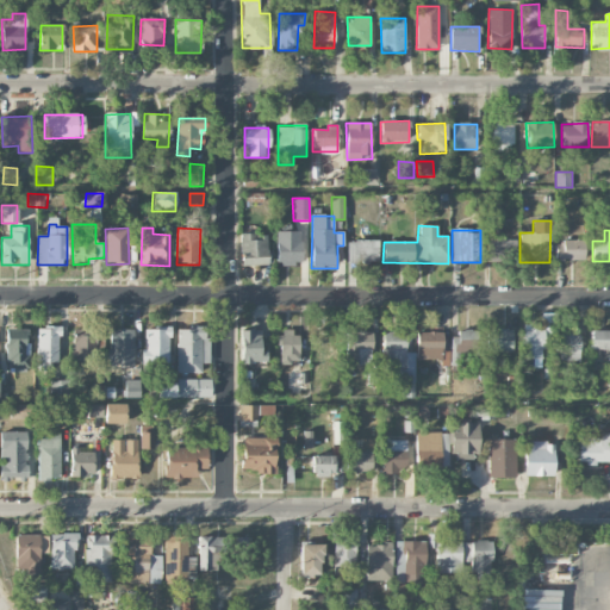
[(300,231),(277,232),(277,265),(300,265),(300,231)]
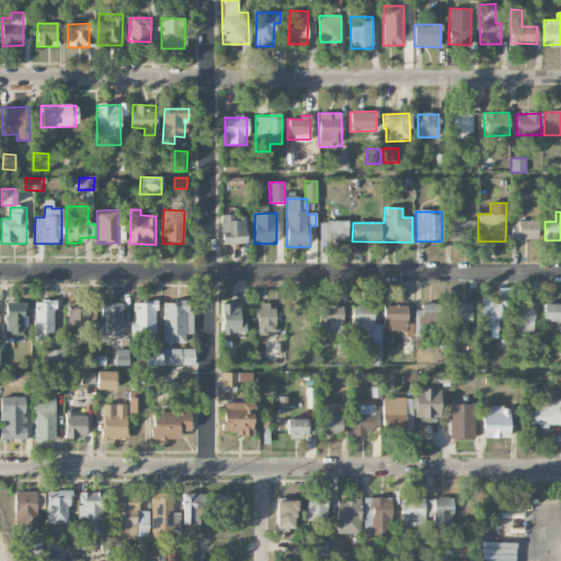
[(220,215),(221,244),(245,244),(244,215),(220,215)]
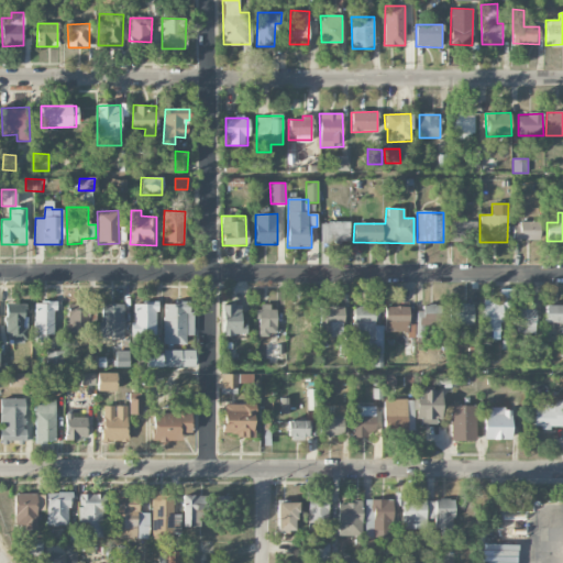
[(349,222),(321,222),(321,242),(349,243),(349,222)]
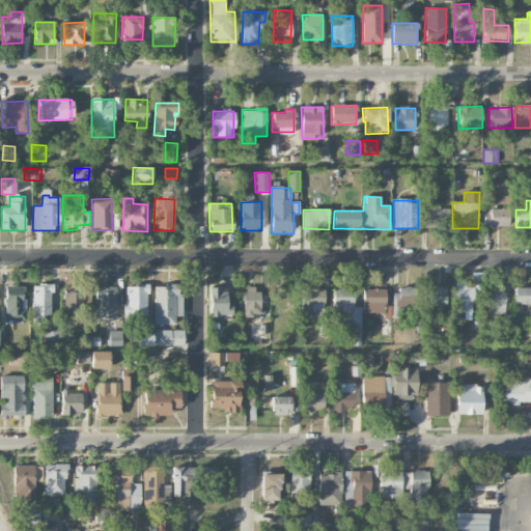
[(449,210),(426,210),(426,226),(449,226),(449,210)]
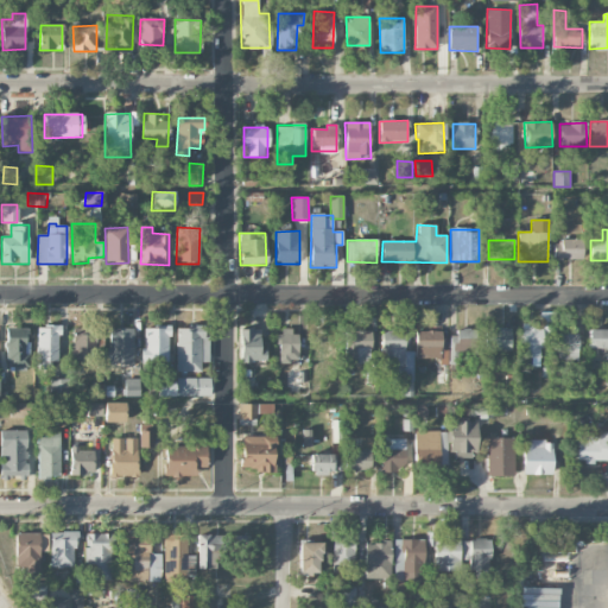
[(553,259),(582,259),(582,240),(553,240),(553,259)]
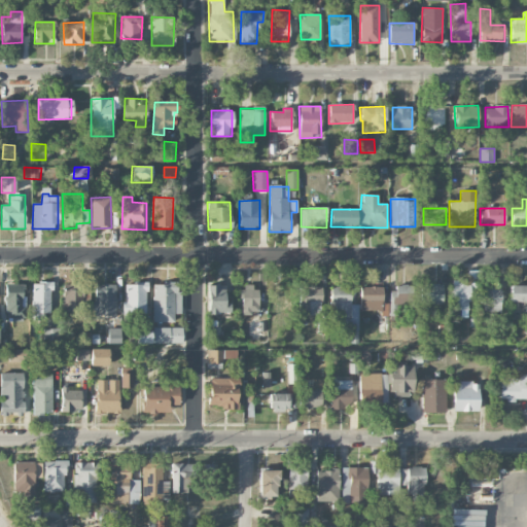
[(452,283),(451,310),(468,310),(469,291),(477,291),(478,271),(468,271),(467,284),(452,283)]
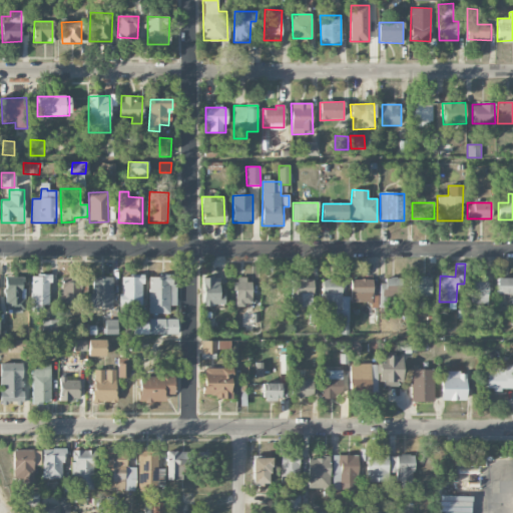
[(30,276),(31,311),(50,311),(49,276),(30,276)]
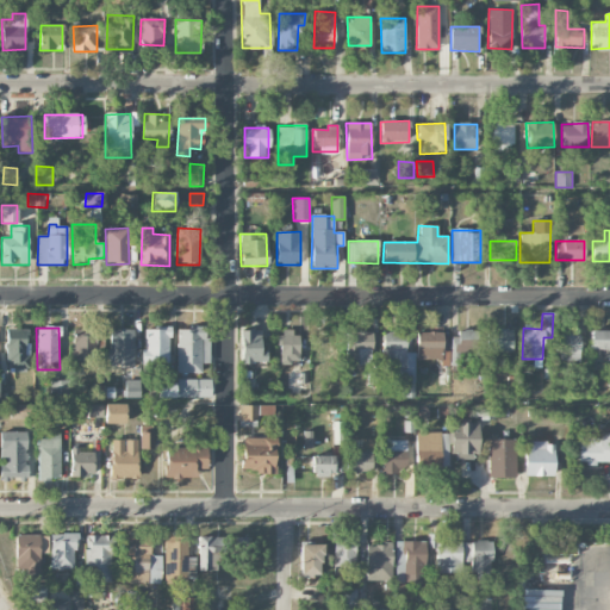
[(200,373),(200,363),(210,363),(210,337),(205,337),(205,328),(176,328),(176,373),(200,373)]
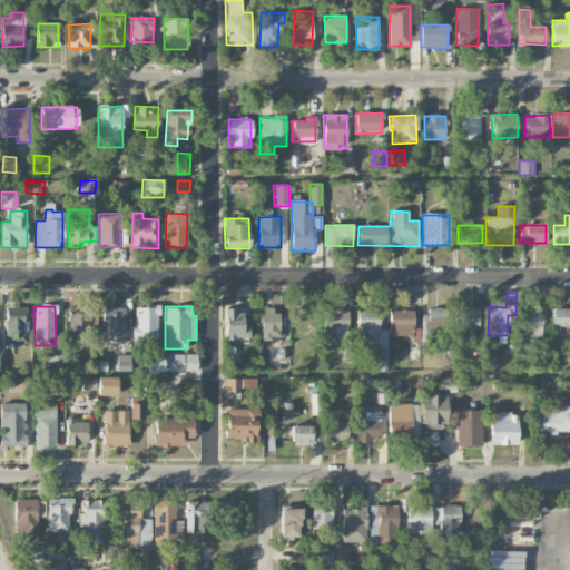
[(125,307),(101,307),(100,343),(125,343),(125,307)]
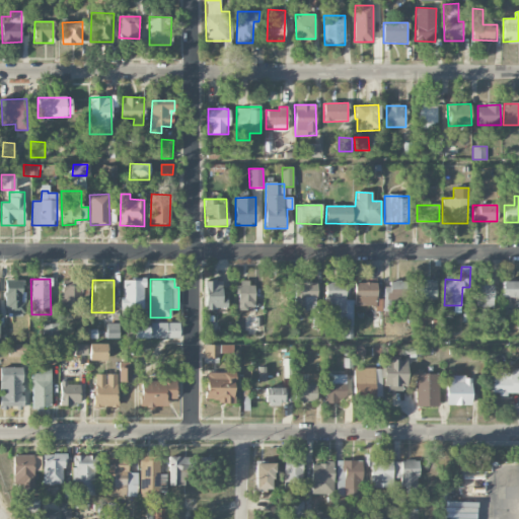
[(144,280),(123,280),(122,310),(143,311),(144,280)]
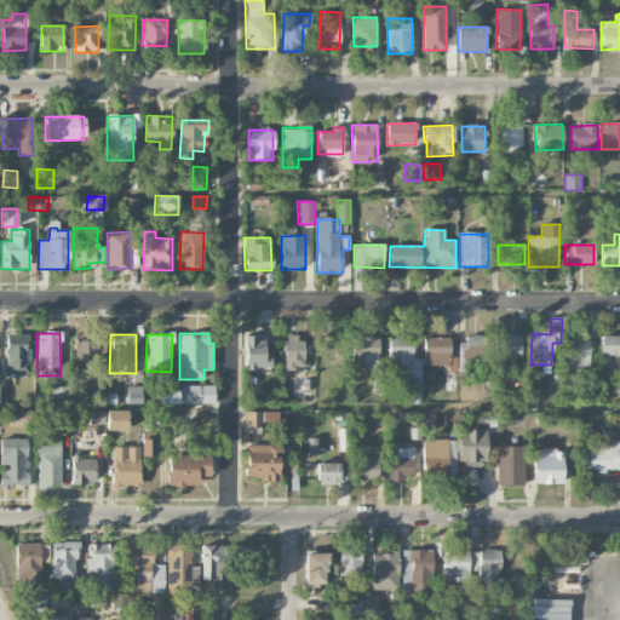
[(494,357),(521,357),(520,334),(494,336),(494,357)]
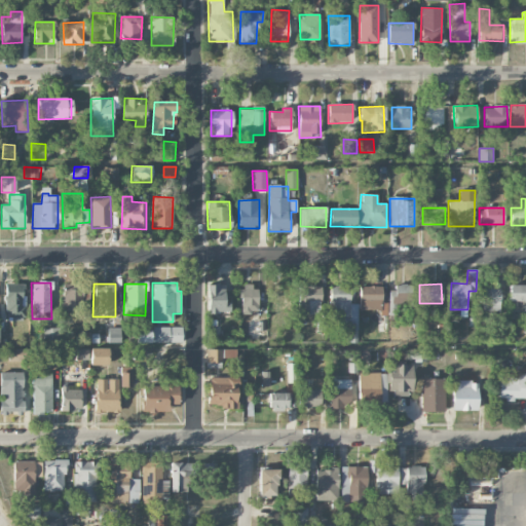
[(25,306),(22,306),(22,285),(6,285),(5,321),(25,321),(25,306)]
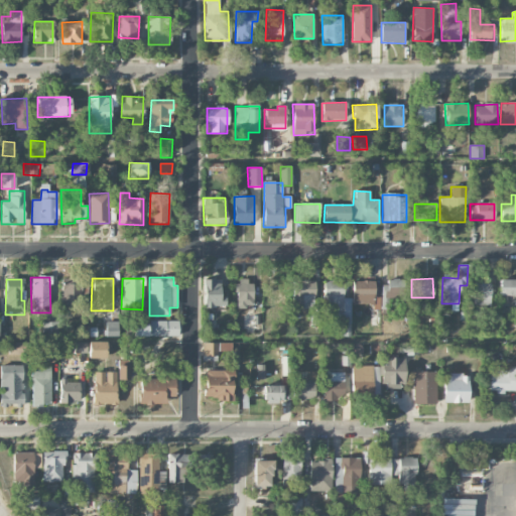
[(220,297),(221,280),(204,279),(204,306),(225,307),(225,297),(220,297)]
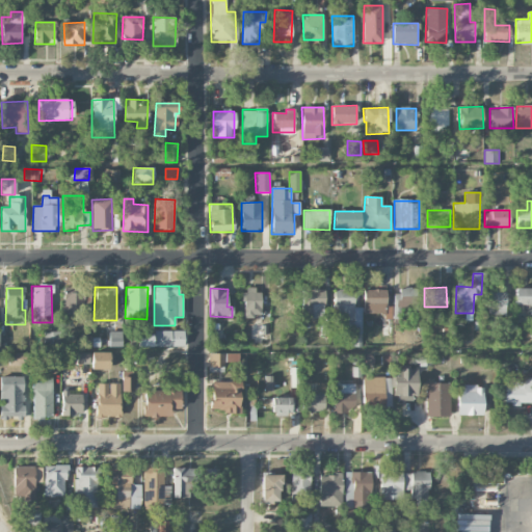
[(514,304),(529,304),(529,322),(531,322),(531,288),(515,288),(514,304)]
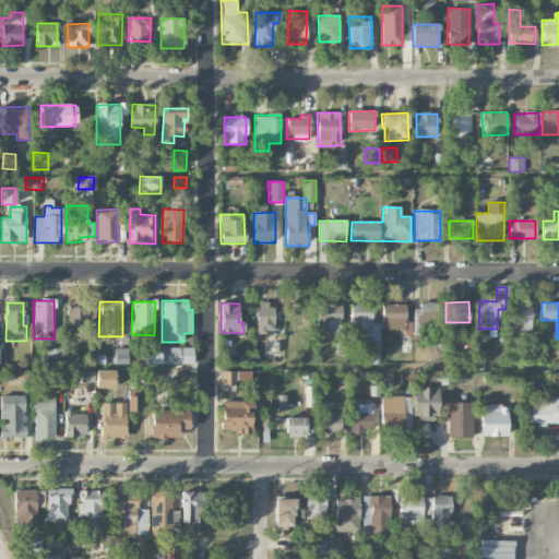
[(273,333),(274,305),(257,304),(256,333),(273,333)]
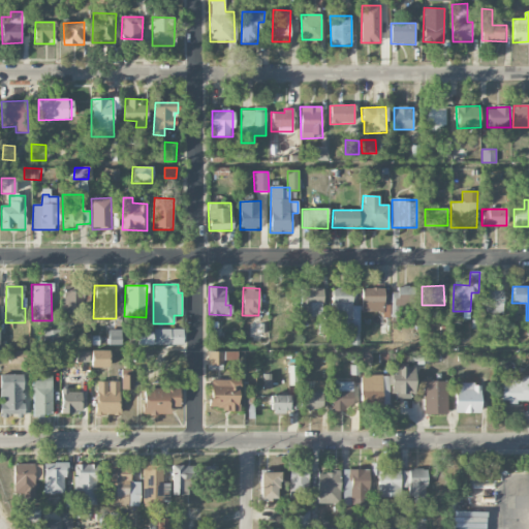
[(300,315),(322,316),(322,288),(301,287),(300,315)]
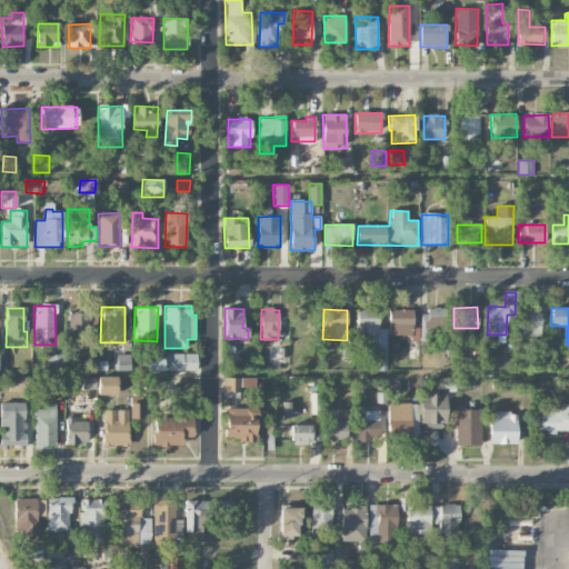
[(357,309),(357,346),(366,346),(366,357),(373,357),(373,369),(386,369),(387,329),(378,329),(378,310),(357,309)]
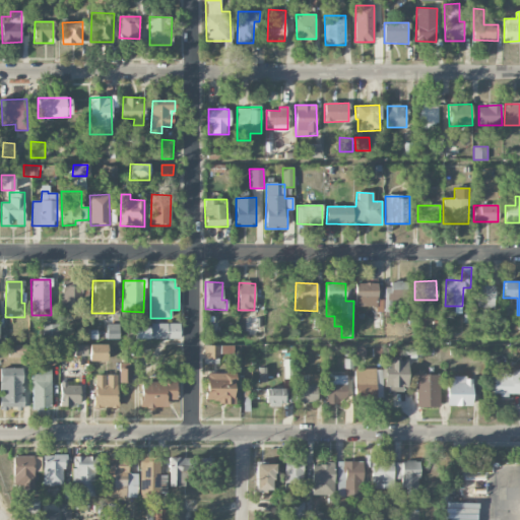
[(355,283),(355,308),(382,309),(383,300),(377,300),(377,283),(355,283)]
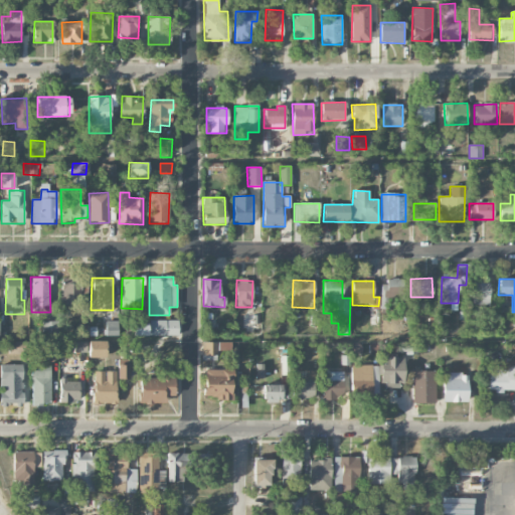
[(380,281),(381,307),(403,307),(403,281),(380,281)]
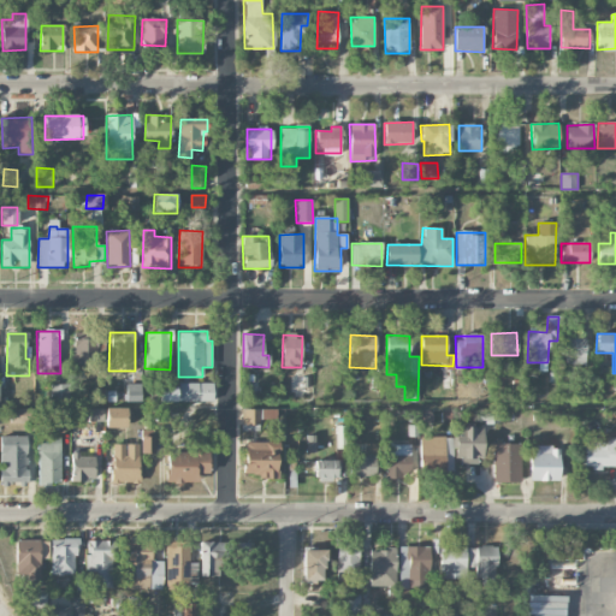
[(87,361),(87,337),(73,338),(75,361),(87,361)]
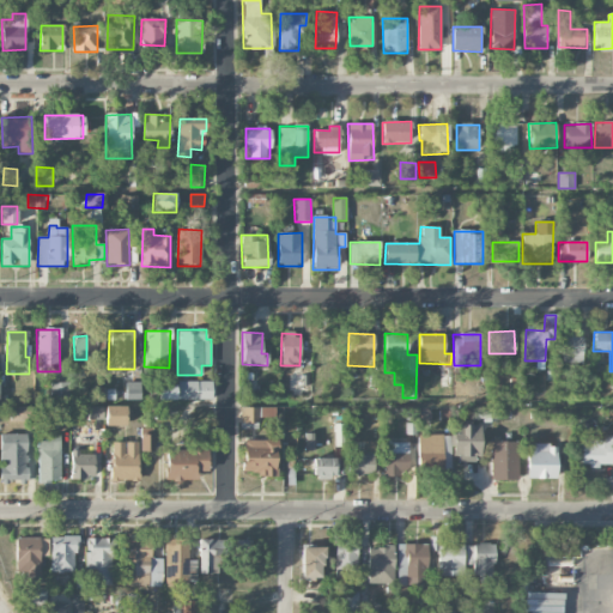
[(583,364),(583,335),(559,335),(559,363),(583,364)]
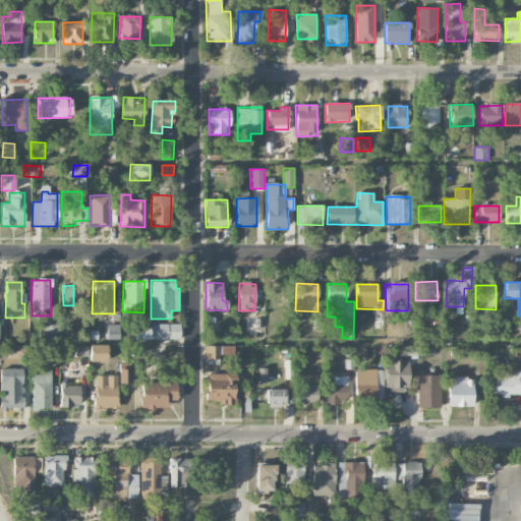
[(293,309),(292,292),(276,293),(277,310),(293,309)]
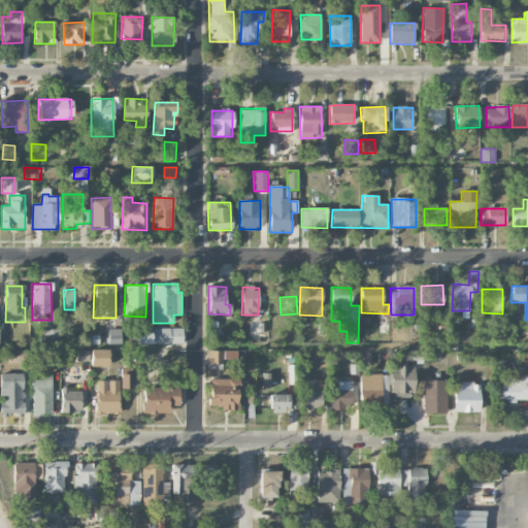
[(279,330),(279,311),(270,311),(269,330),(279,330)]
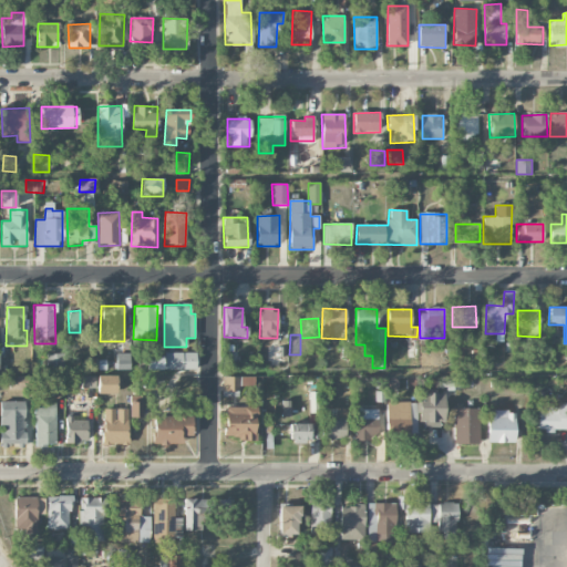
[(0,346),(0,366),(0,369),(9,369),(9,347),(0,346)]
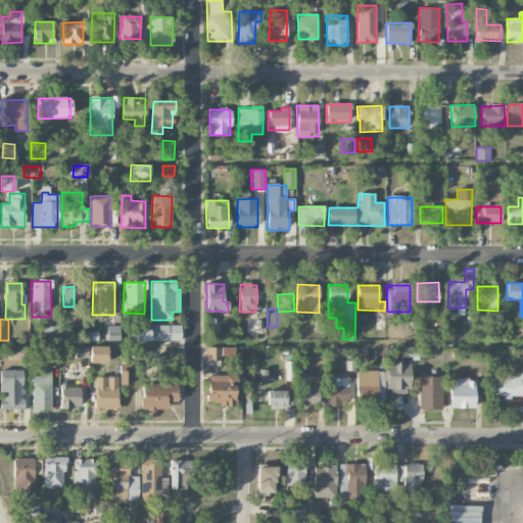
[(151,340),(180,341),(181,326),(151,325),(151,340)]
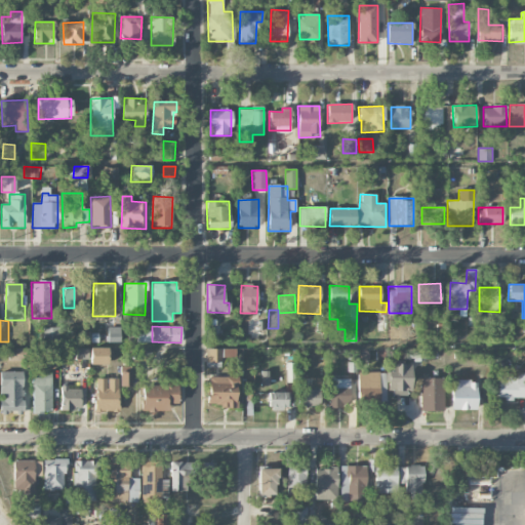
[(43,341),(59,340),(59,327),(42,327),(43,341)]
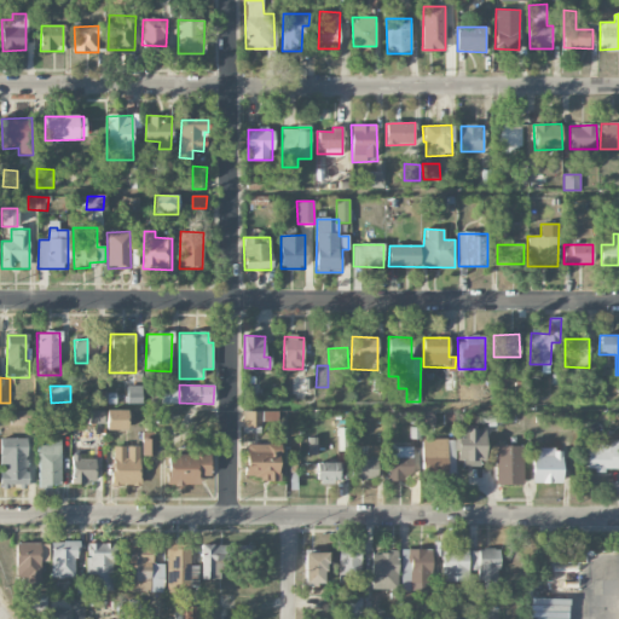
[(161,404),(177,403),(177,394),(172,394),(172,389),(160,391),(161,404)]
